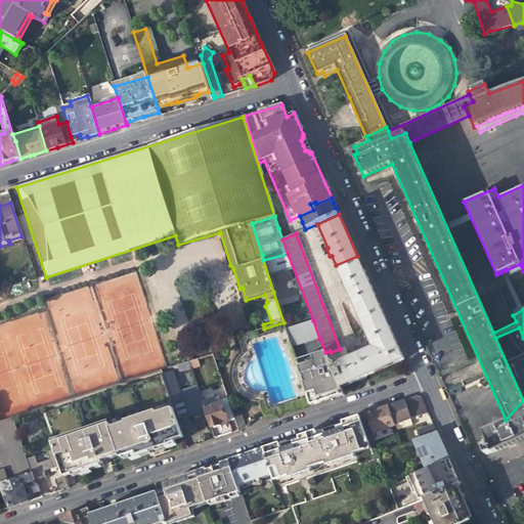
[(349,297),(354,307),(376,298),(364,273),(363,270),(360,264),(357,256),(336,265),(342,279),(346,290),(345,291),(348,298),(349,297)]
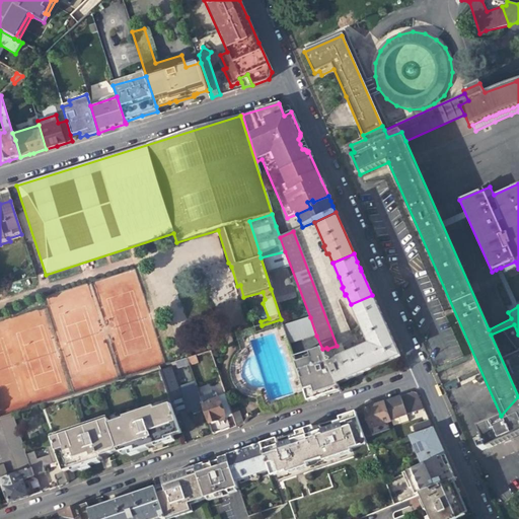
[(518,269),(515,262),(501,268),(504,275),(518,269)]
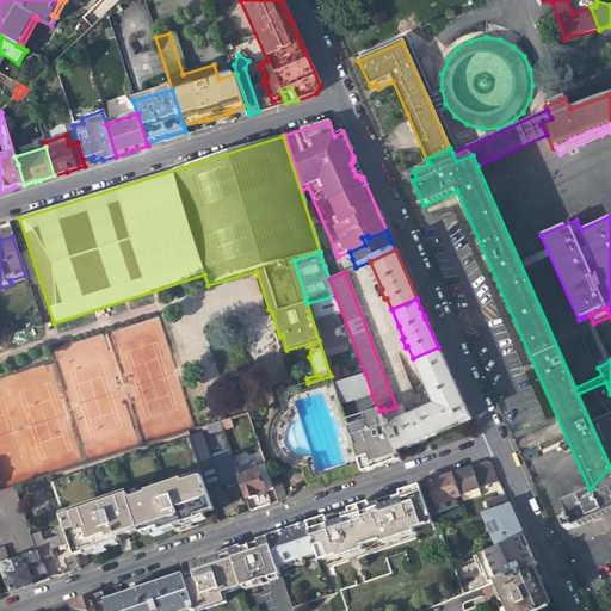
[(588,315),(584,318),(602,360),(608,358),(596,331),(588,315)]
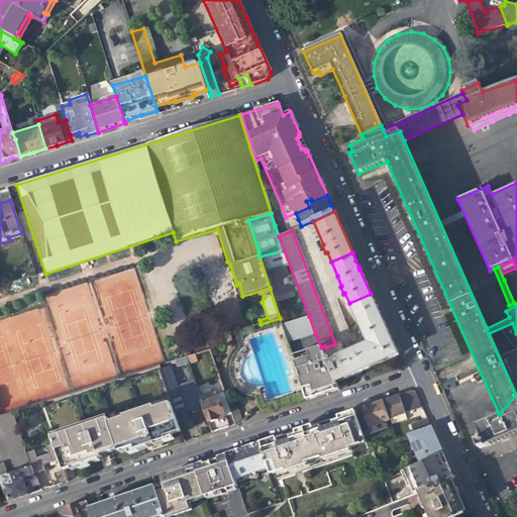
[(349,303),(368,344),(389,335),(380,315),(371,294),(349,303)]
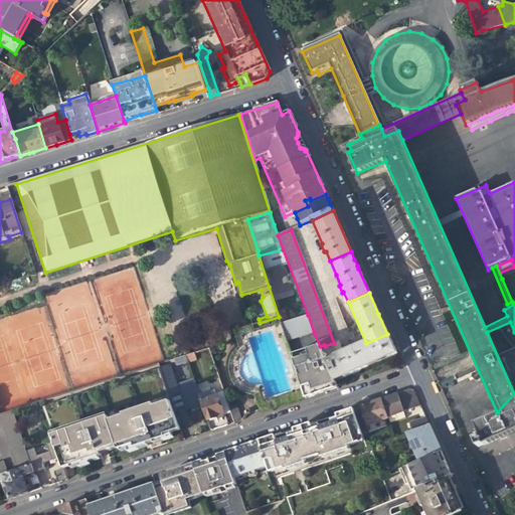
[(173,321),(185,316),(178,297),(166,302),(173,321)]
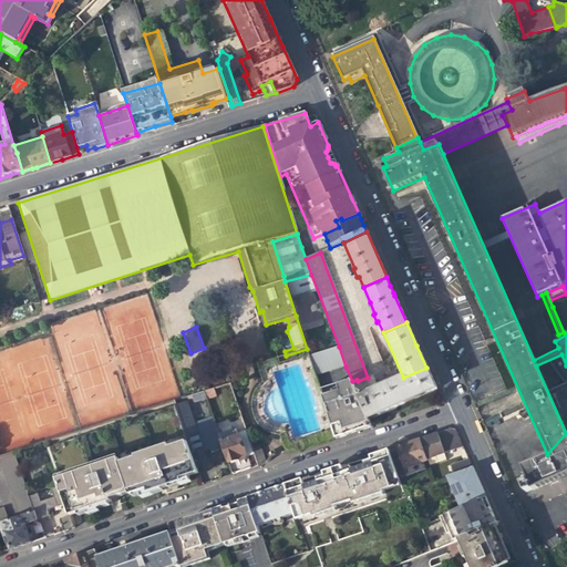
[(558,334),(554,337),(555,341),(566,334),(566,330),(564,332),(558,334)]
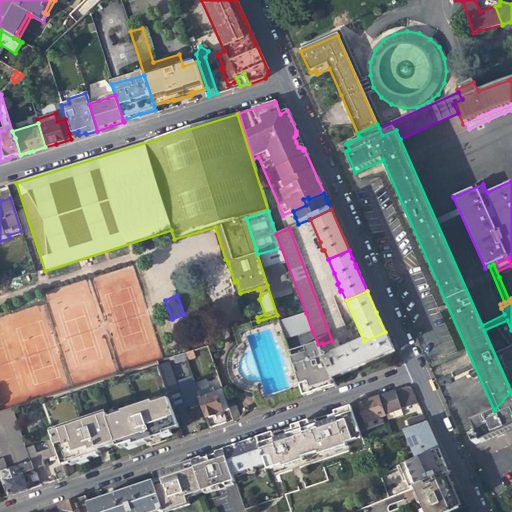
[(306,313),(279,322),(285,340),(312,331),(306,313)]
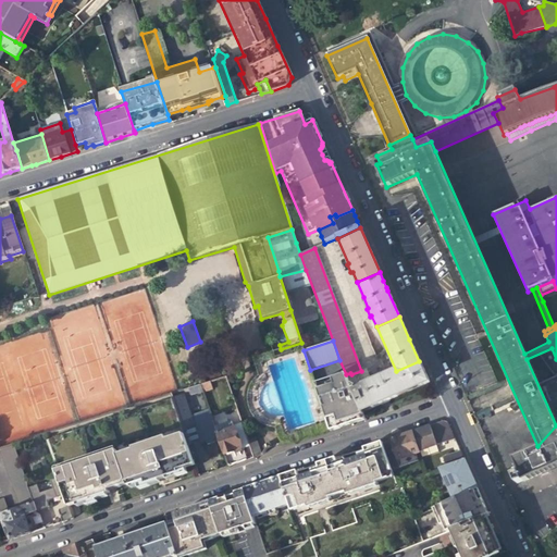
[(429,384),(419,361),(396,371),(356,388),(354,385),(350,386),(353,394),(362,413),(390,401),(429,384)]
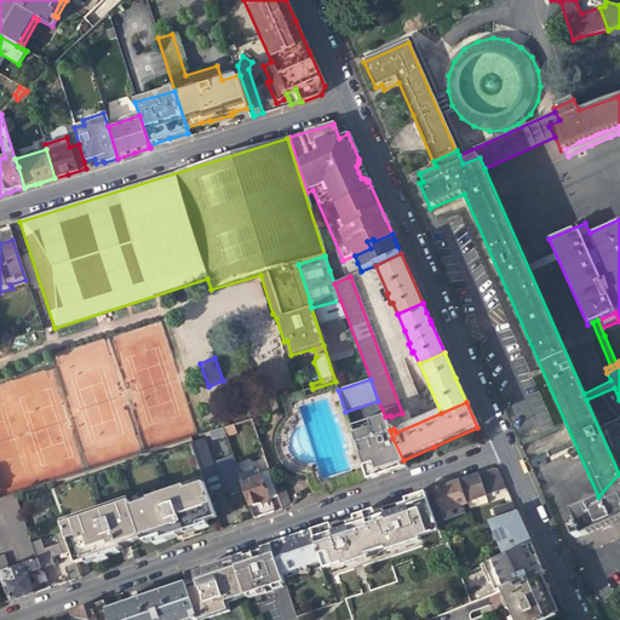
[(619,417),(598,428),(607,443),(619,474),(619,472),(619,417)]
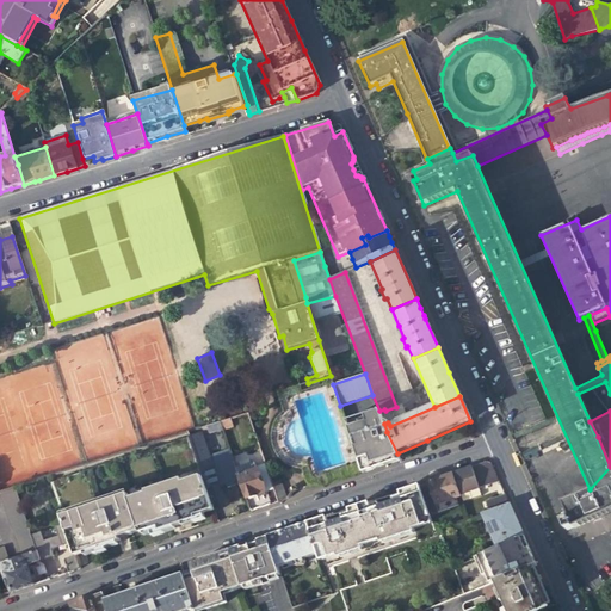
[(356,419),(346,423),(362,474),(401,461),(397,454),(387,432),(384,424),(380,412),(364,417),(365,423),(358,425),(356,419)]
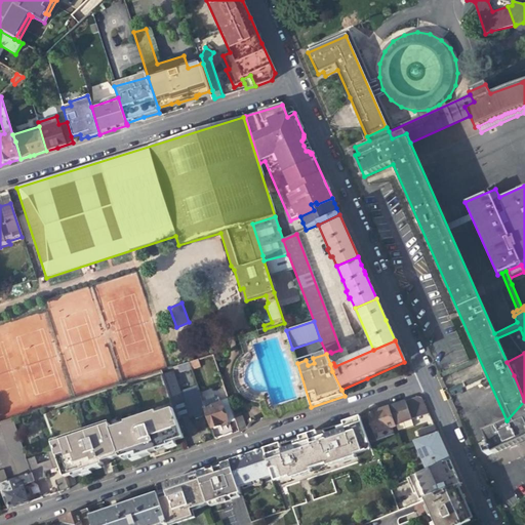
[(191,363),(193,369),(200,367),(198,360),(191,363)]
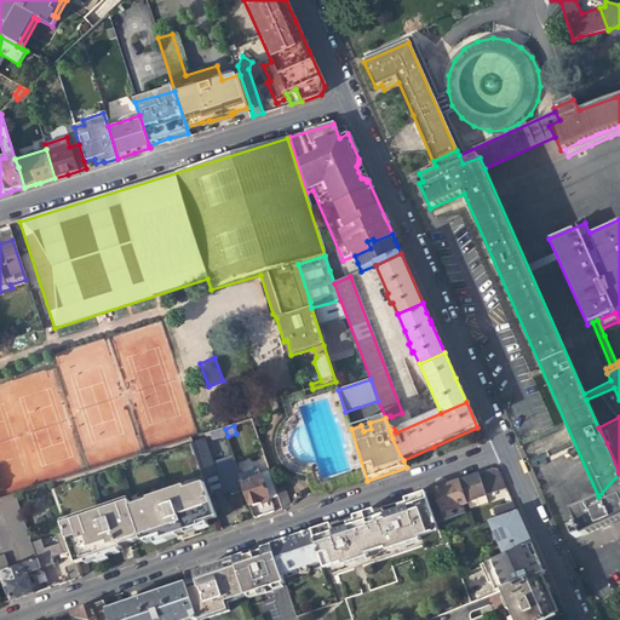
[(224,436),(222,429),(205,435),(206,438),(211,436),(212,440),(224,436)]
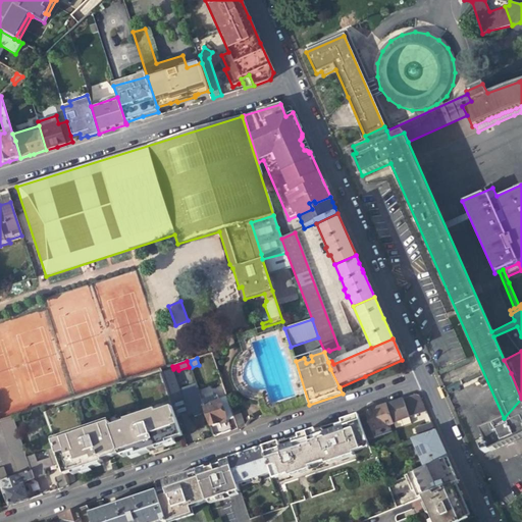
[(169,371),(160,374),(176,419),(186,416),(186,415),(191,413),(193,416),(198,414),(204,412),(203,408),(203,407),(200,401),(199,397),(197,392),(195,384),(176,390),(169,371)]
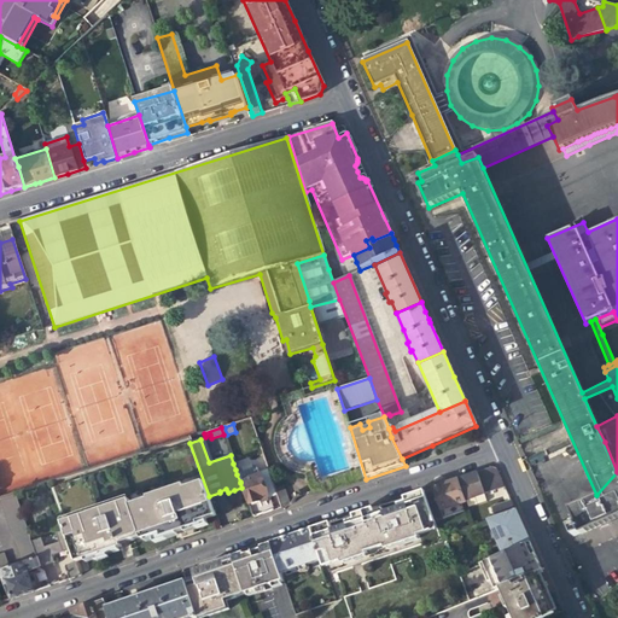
[(215,517),(214,512),(209,496),(190,443),(126,466),(124,465),(51,490),(65,531),(71,551),(75,564),(121,548),(118,543),(132,540),(140,536),(141,541),(161,535),(162,540),(198,526),(197,523),(215,517)]
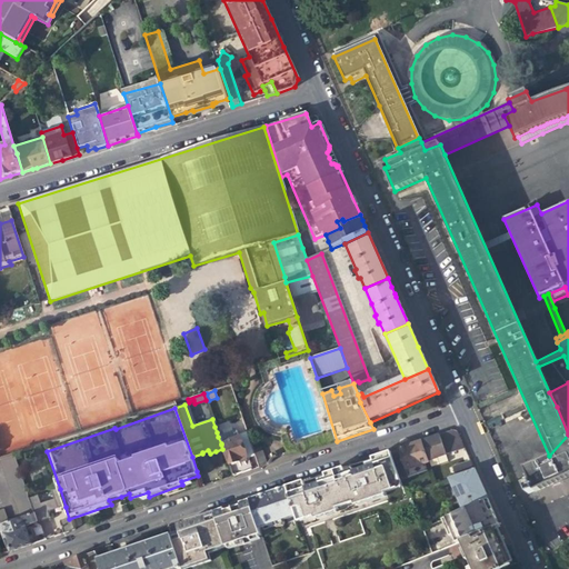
[(221,443),(221,445),(238,439),(237,437),(235,430),(218,437),(221,443)]
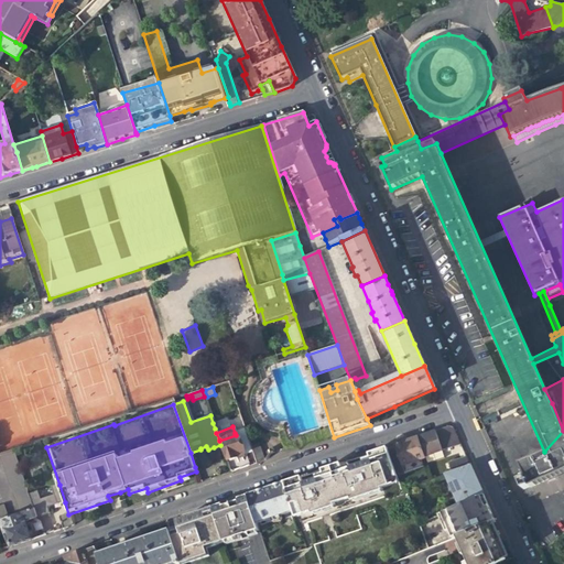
[(435,431),(418,437),(424,457),(425,459),(426,464),(444,458),(442,452),(461,445),(453,430),(447,427),(435,431)]
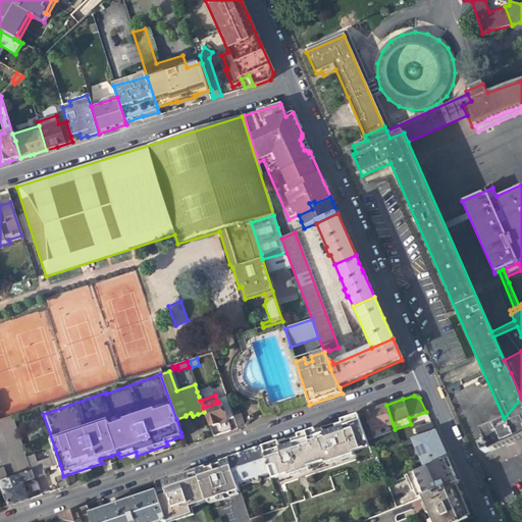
[(218,403),(203,408),(204,412),(209,427),(224,422),(222,414),(230,411),(226,398),(217,401),(218,403)]
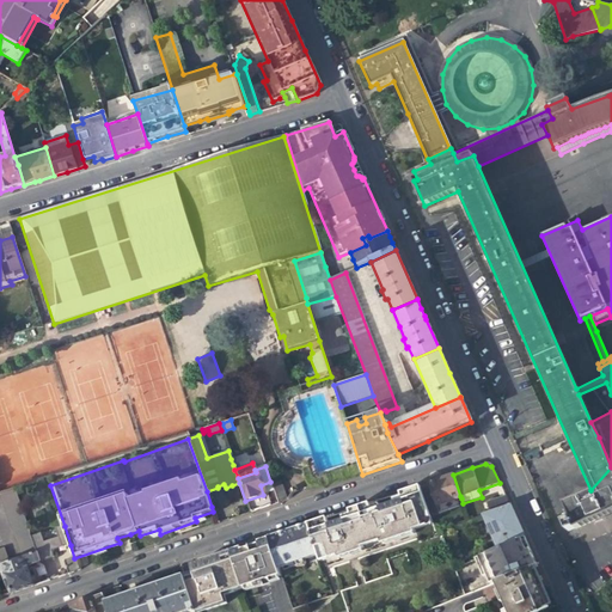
[(591,490),(562,503),(569,518),(563,520),(568,532),(611,512),(611,469),(611,467),(591,490)]
